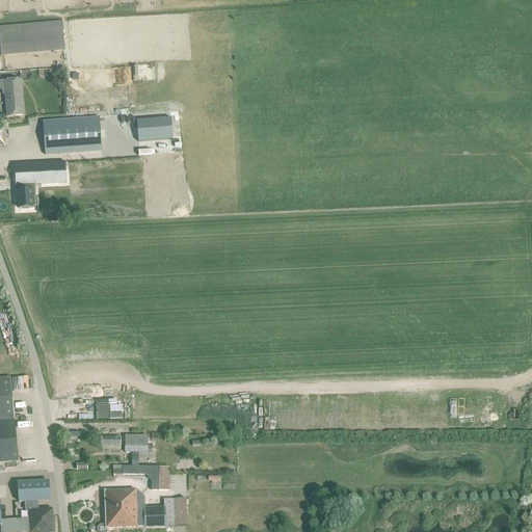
[(0,47),(1,56),(64,50),(61,22),(0,27),(0,47)]
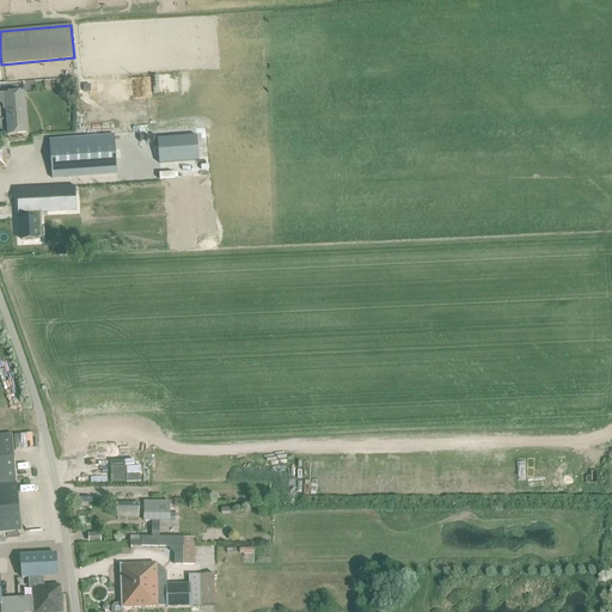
[(0,104),(4,104),(7,135),(26,133),(23,92),(0,93),(0,104)]
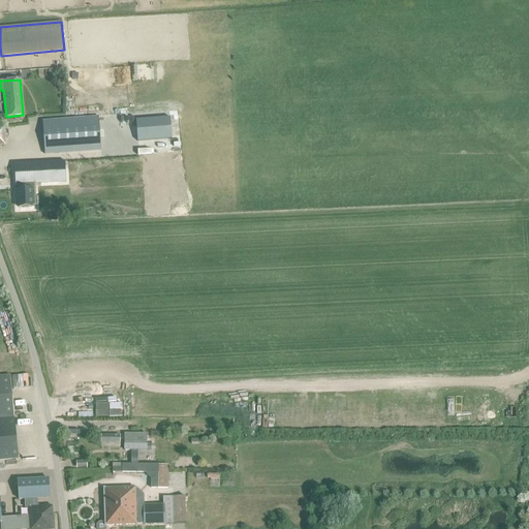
[(98,117),(66,119),(42,121),(44,154),(101,150),(98,117)]
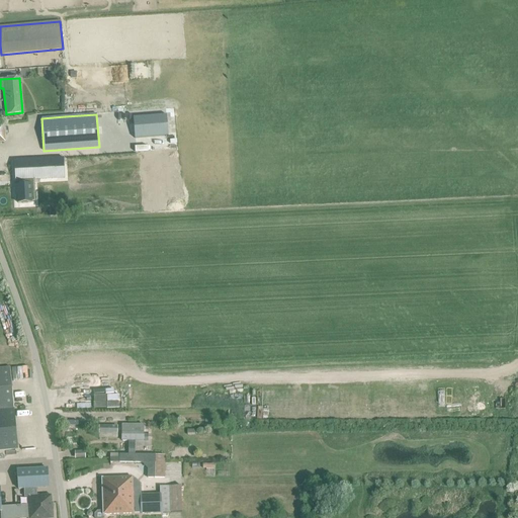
[(167,116),(134,118),(135,139),(168,137),(167,116)]
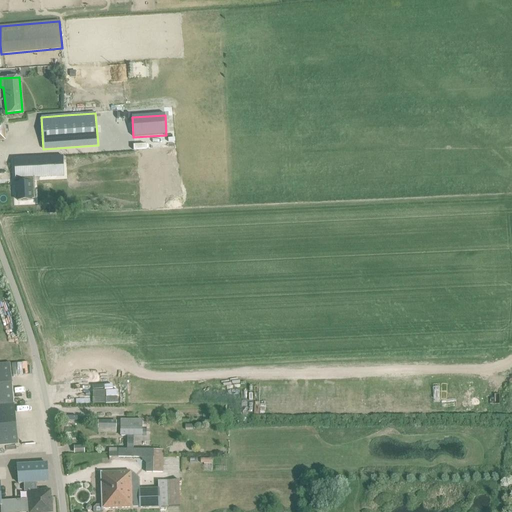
[(13,159),(14,179),(16,179),(16,184),(15,184),(15,193),(17,193),(18,201),(31,200),(34,200),(33,178),(58,177),(57,157),(13,159)]
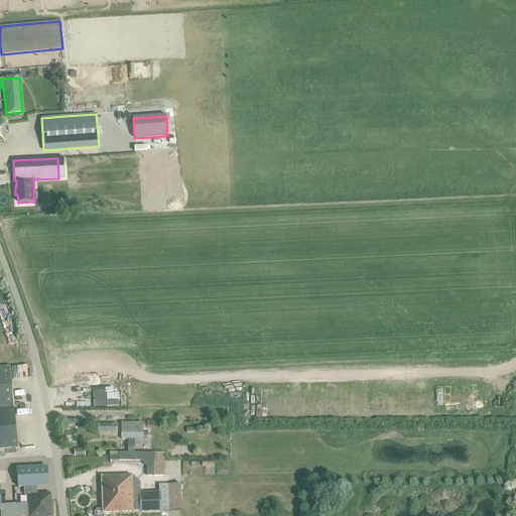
[(0,367),(0,449),(18,447),(10,367),(0,367)]
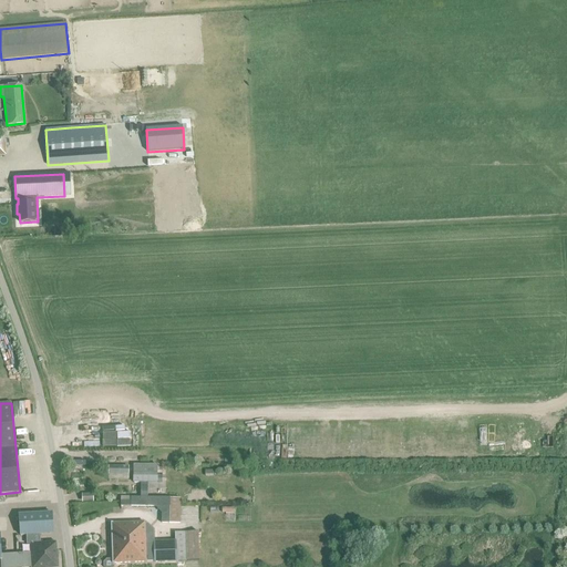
[(131,498),(121,498),(121,506),(123,506),(123,502),(131,502),(131,506),(132,506),(155,507),(164,507),(169,507),(179,507),(179,498),(169,498),(147,498),(147,490),(147,484),(157,484),(161,484),(161,482),(162,476),(157,476),(157,471),(157,464),(133,464),(133,471),(133,477),(133,483),(141,484),(141,498),(131,498)]
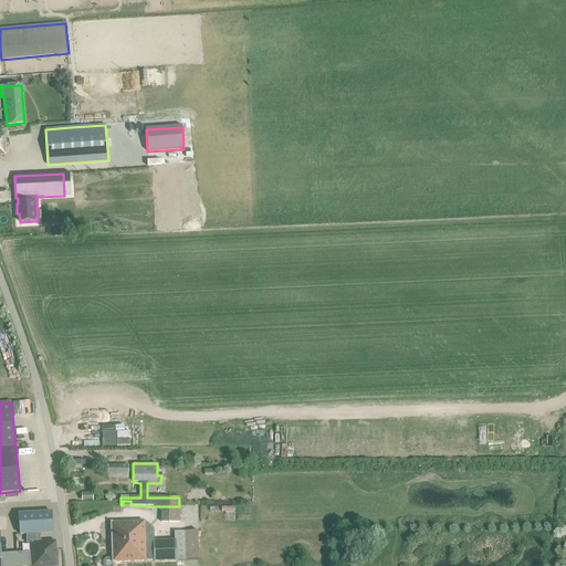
[(0,558),(1,559),(0,565),(58,565),(58,549),(56,549),(56,542),(41,543),(40,534),(52,533),(52,523),(51,512),(19,514),(20,524),(20,535),(27,535),(27,544),(30,543),(30,553),(1,555),(1,546),(0,534),(0,558)]
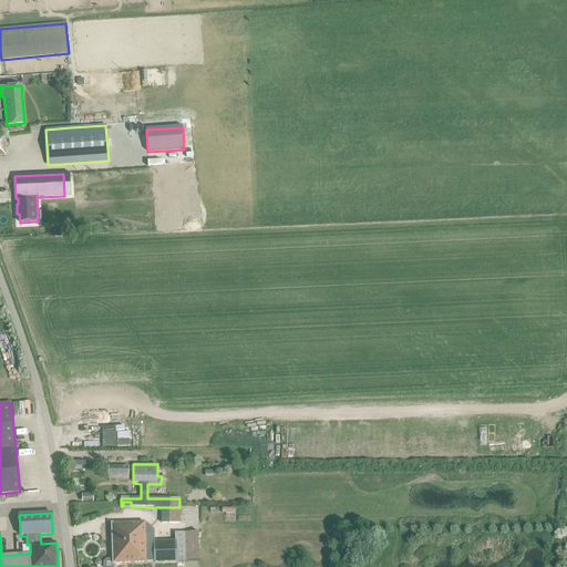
[(144,523),(111,524),(113,564),(146,563),(146,562),(154,562),(154,563),(155,563),(155,562),(155,543),(154,531),(148,525),(144,525),(144,523)]
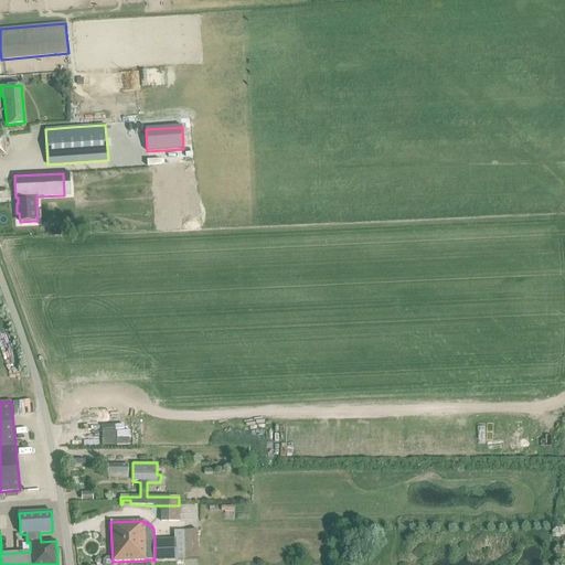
[(174,540),(155,541),(155,560),(155,561),(185,560),(185,545),(198,544),(200,544),(200,530),(174,531),(174,540)]
